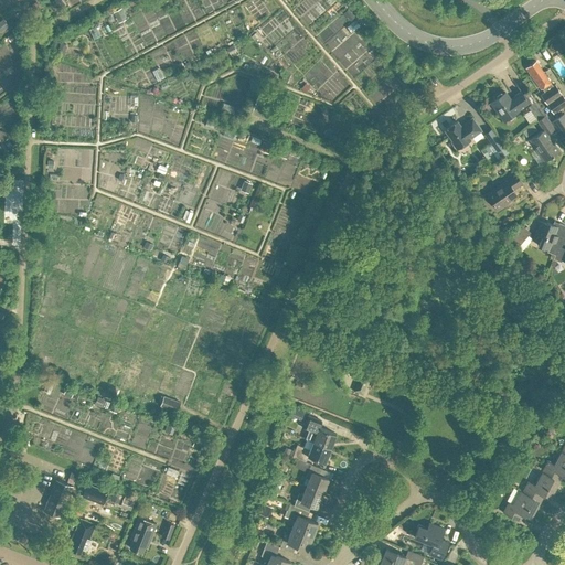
[(121,8),(114,12),(119,21),(127,17),(121,8)]
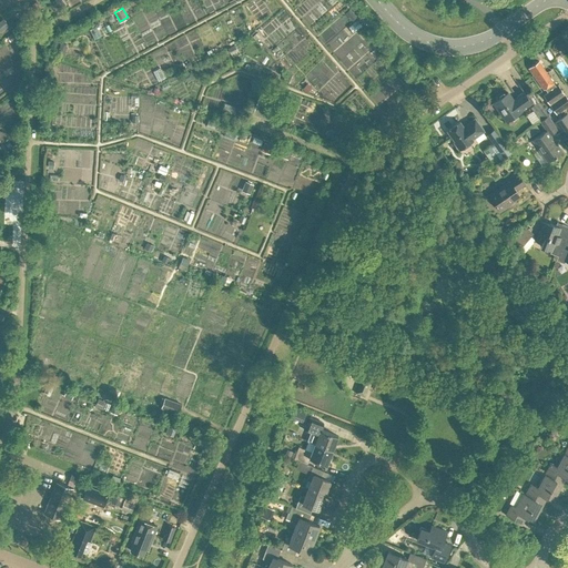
[(350,9),(346,12),(352,20),(356,17),(350,9)]
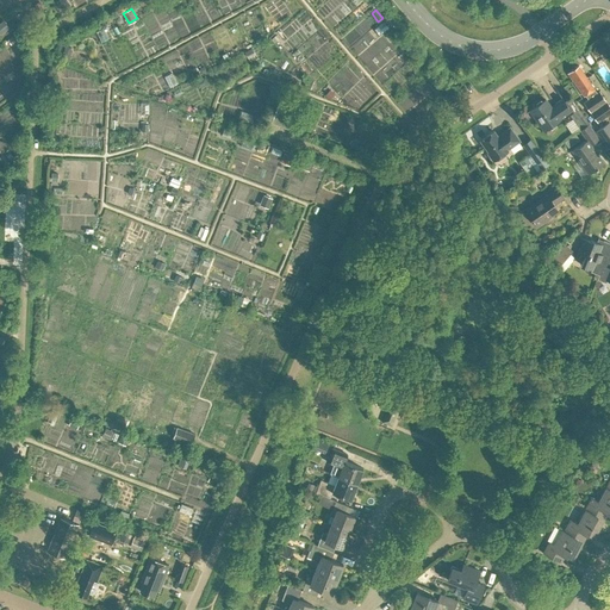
[(402,35),(397,39),(403,45),(406,42),(402,35)]
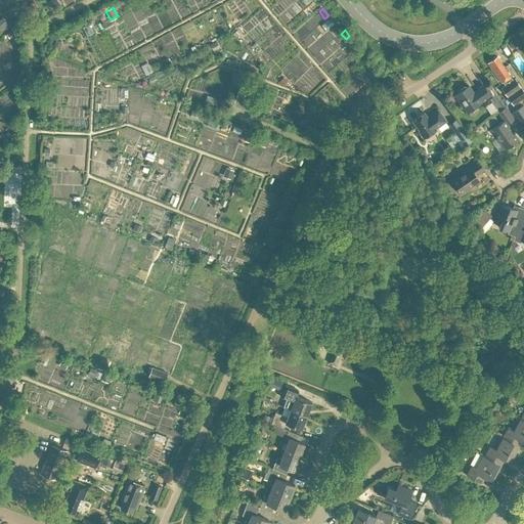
[(4,43),(0,44),(0,70),(7,66),(4,61),(12,56),(4,43)]
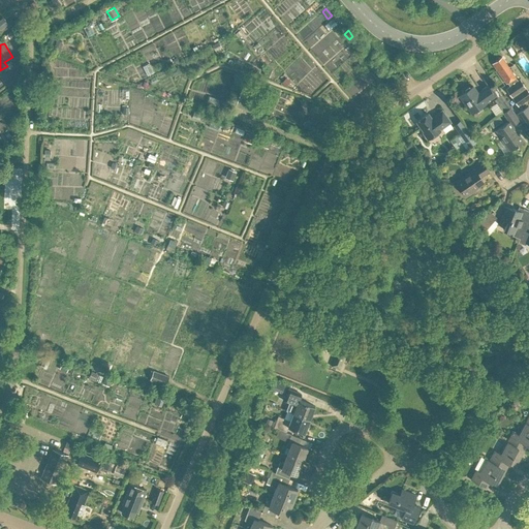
[(494,62),(492,63),(506,84),(506,83),(508,86),(506,88),(518,103),(528,95),(528,91),(520,79),(516,82),(514,79),(516,76),(501,57),(494,61),(494,62)]
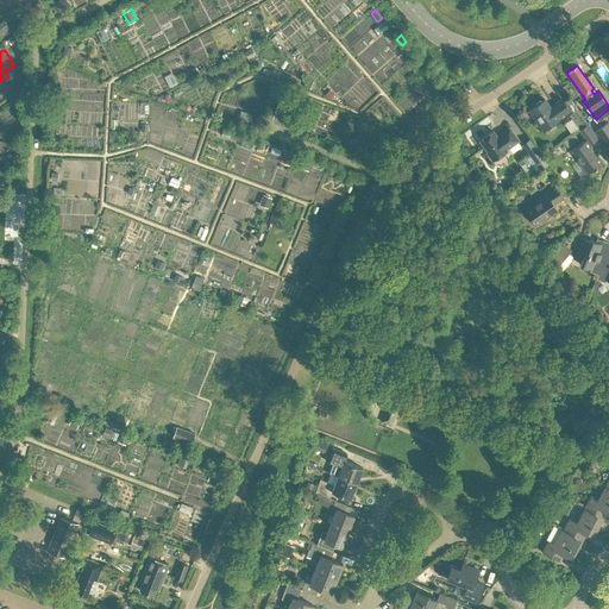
[(270,121),(287,127),(296,102),(280,96),(270,121)]
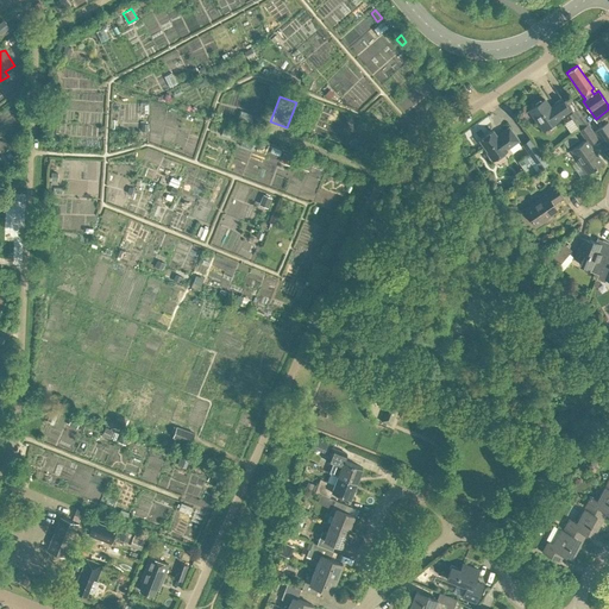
[(570,110),(564,101),(562,98),(550,106),(544,99),(528,110),(542,130),(558,119),(558,118),(570,110)]
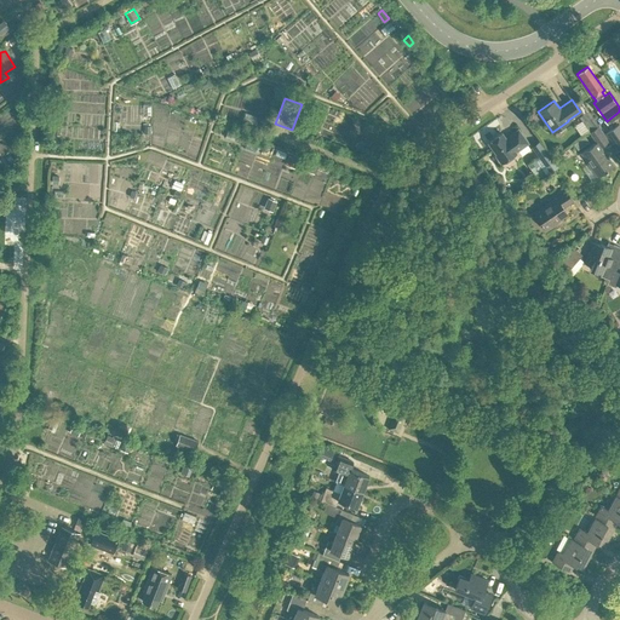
[(579,118),(589,132),(597,126),(598,125),(589,110),(579,118)]
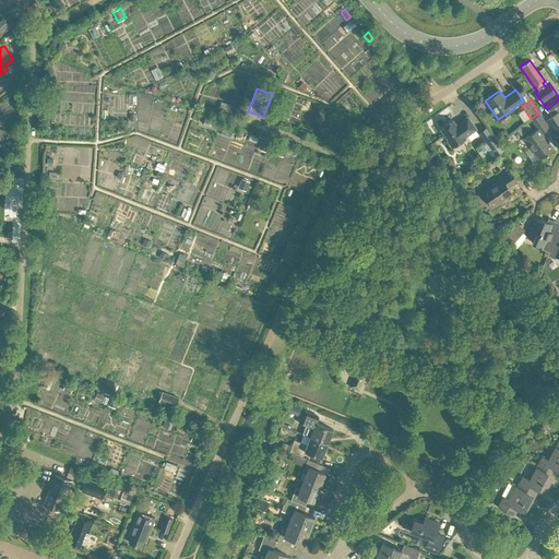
[(545,119),(556,135),(558,133),(558,113),(558,110),(545,119)]
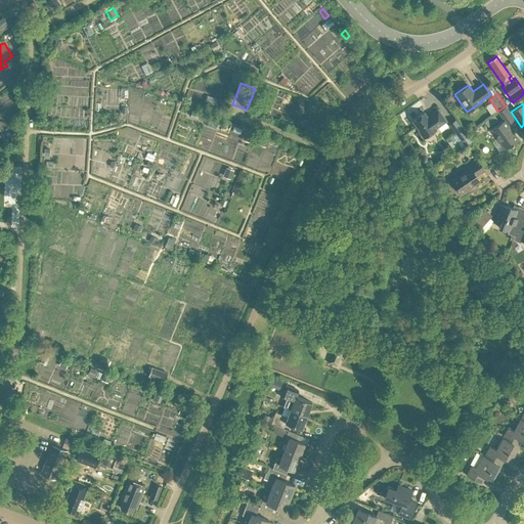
[(505,106),(497,112),(504,120),(490,129),(505,148),(518,139),(508,124),(514,119),(505,106)]
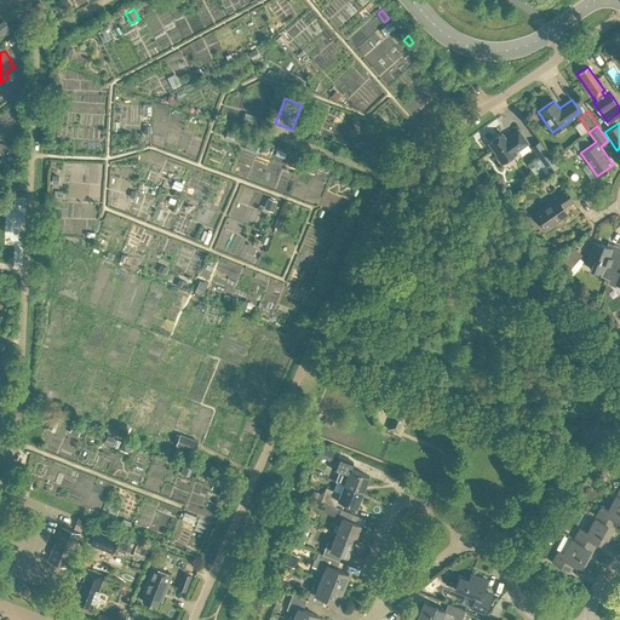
[(495,155),(501,162),(516,153),(515,151),(527,143),(518,130),(509,136),(509,137),(506,139),(501,132),(488,142),(497,154),(495,155)]
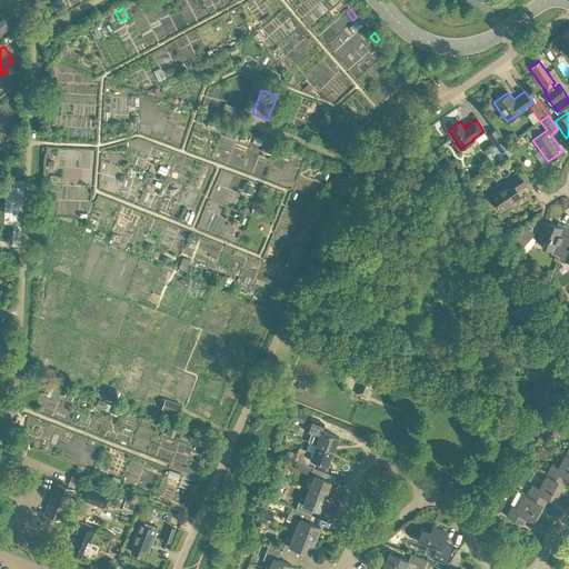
[(537,126),(527,132),(530,137),(540,130),(537,126)]
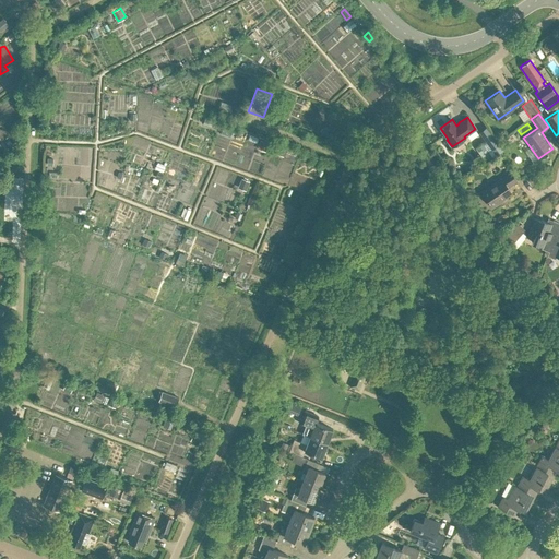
[(324,128),(321,133),(330,137),(332,131),(324,128)]
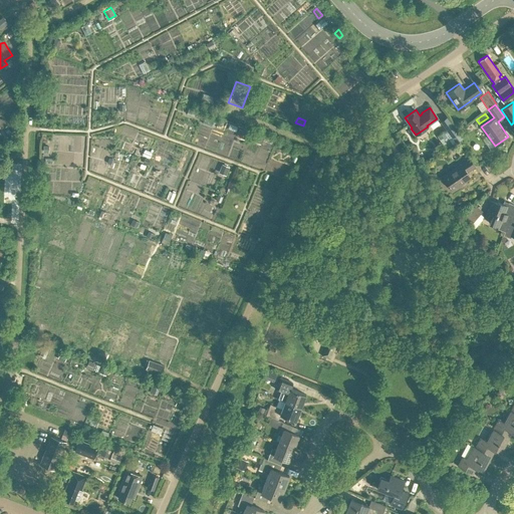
[(441,120),(448,131),(453,126),(446,117),(441,120)]
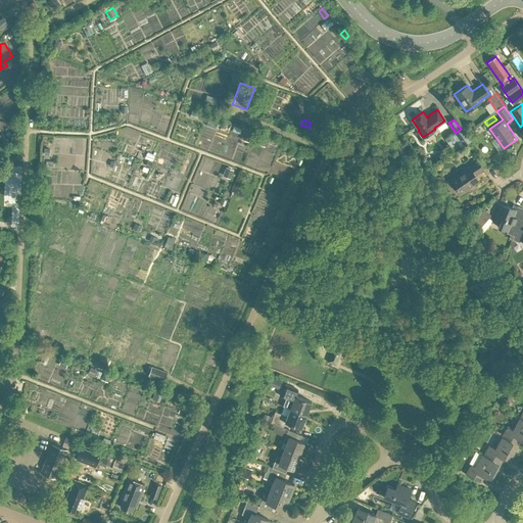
[(243,131),(241,137),(248,140),(251,134),(243,131)]
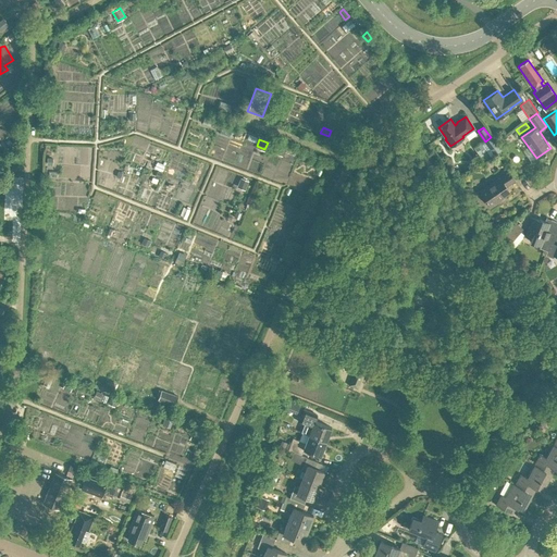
[(473,147),(483,159),(490,155),(481,141),(473,147)]
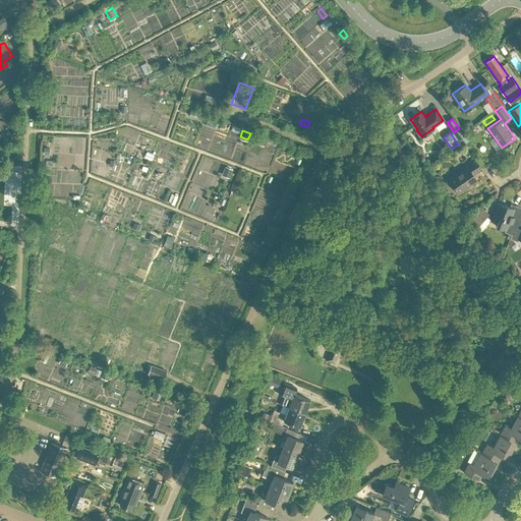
[(147,152),(145,158),(152,160),(154,154),(147,152)]
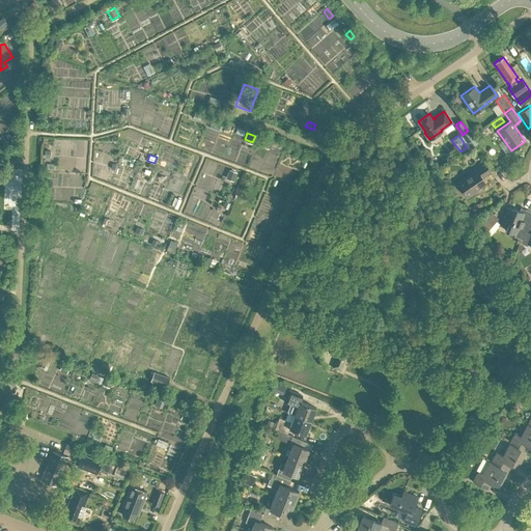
[(482,177),(491,172),(486,165),(483,161),(469,170),(470,173),(457,182),(463,191),(464,193),(465,193),(467,196),(485,183),(482,177)]
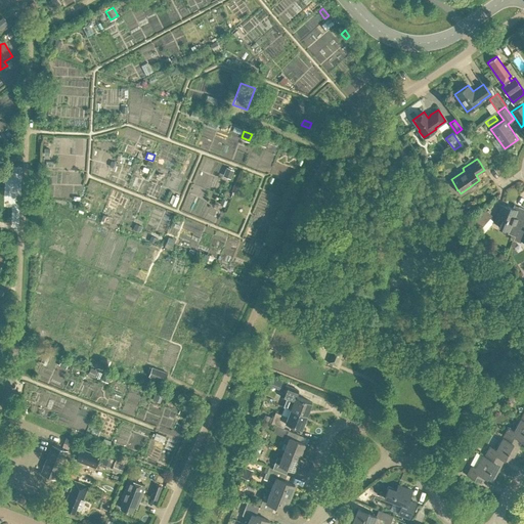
[(233,170),(226,167),(223,175),(230,178),(233,170)]
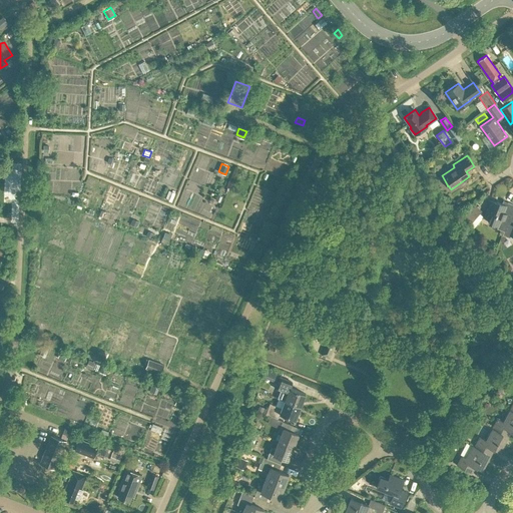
[(174,192),(169,190),(165,199),(171,201),(174,192)]
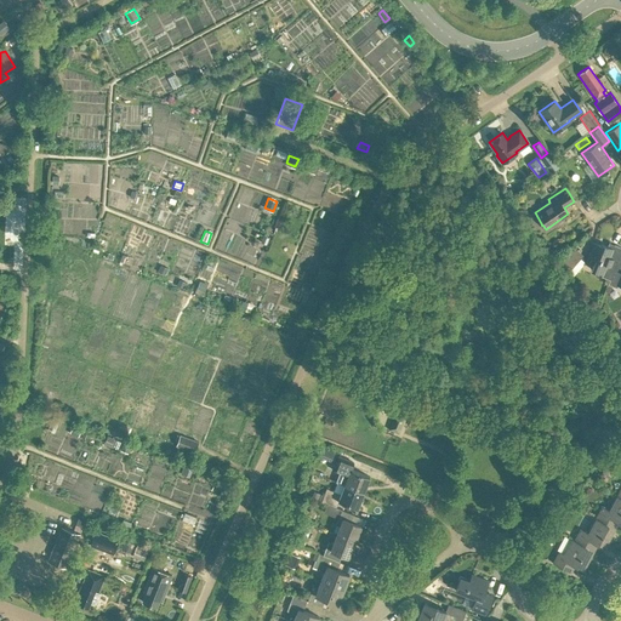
[(330,244),(334,235),(326,232),(323,240),(330,244)]
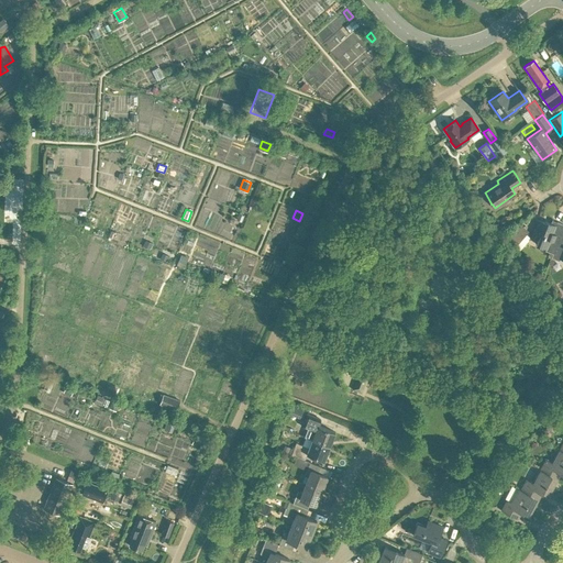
[(545,263),(549,264),(562,227),(562,223),(552,219),(551,222),(544,221),(544,222),(539,220),(532,235),(538,238),(536,243),(545,247),(544,250),(552,253),(551,257),(548,256),(545,263)]
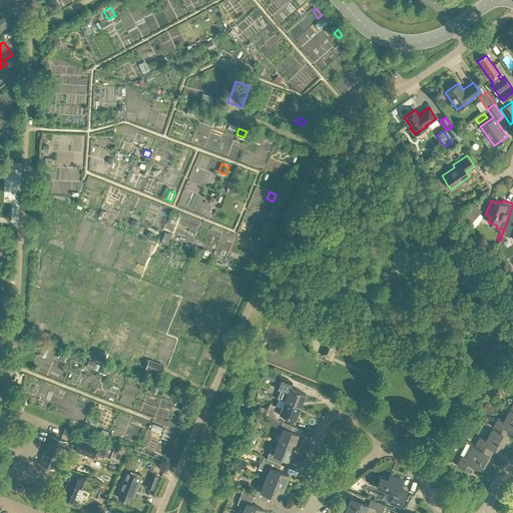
[(473,205),(463,217),(469,225),(480,212),(473,205)]
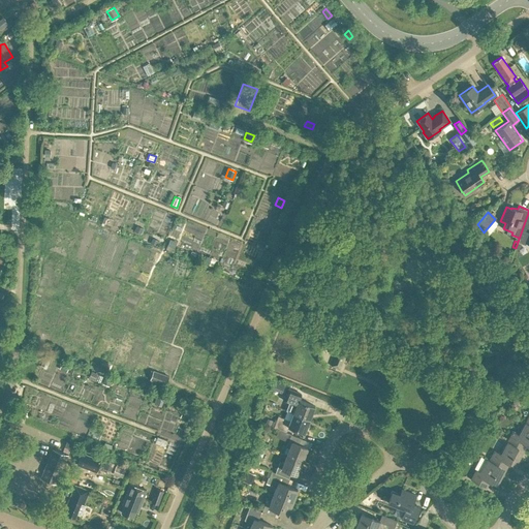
[(528,213),(516,248),(519,249),(521,243),(525,245),(526,242),(528,243),(528,214),(528,213)]
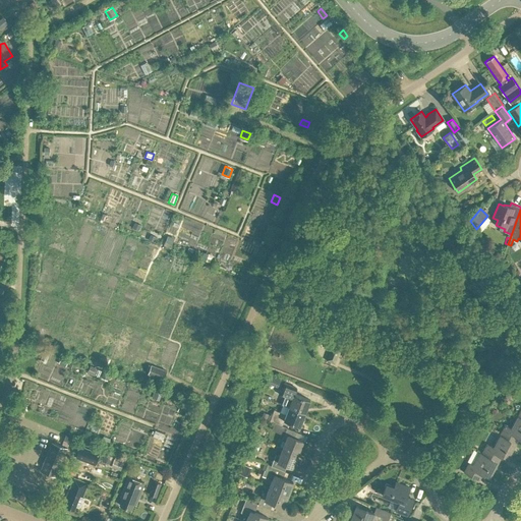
[(328,356),(336,359),(343,342),(335,339),(328,356)]
